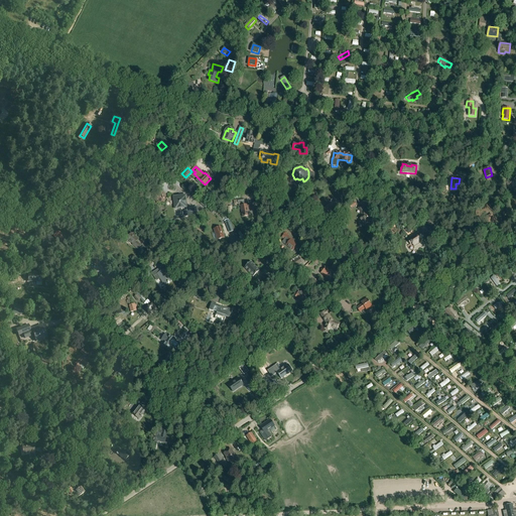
[(106,188),(108,190),(109,189),(111,191),(116,187),(112,182),(110,183),(109,182),(107,184),(108,186),(106,188)]
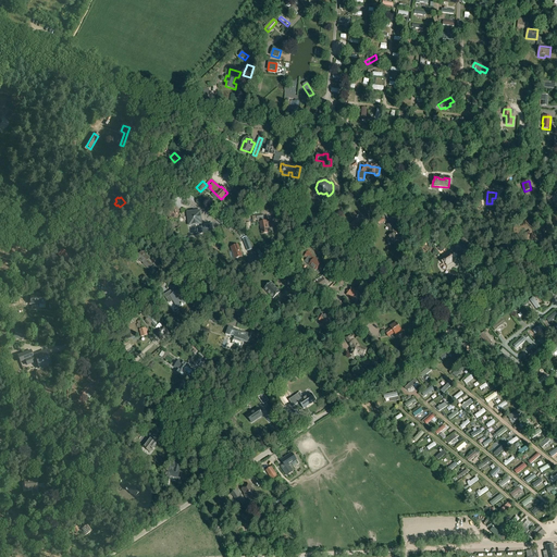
[(201,212),(188,214),(190,226),(201,225),(202,225),(201,212)]
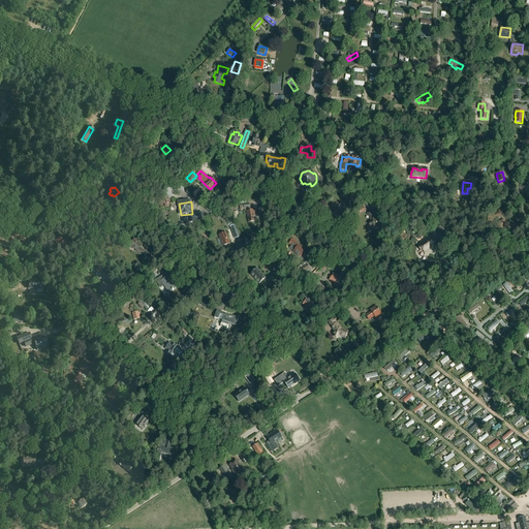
[(337,210),(334,212),(336,214),(339,217),(341,214),(343,213),(342,212),(343,211),(344,212),(347,208),(342,203),(338,206),(340,208),(339,209),(338,209),(337,210)]
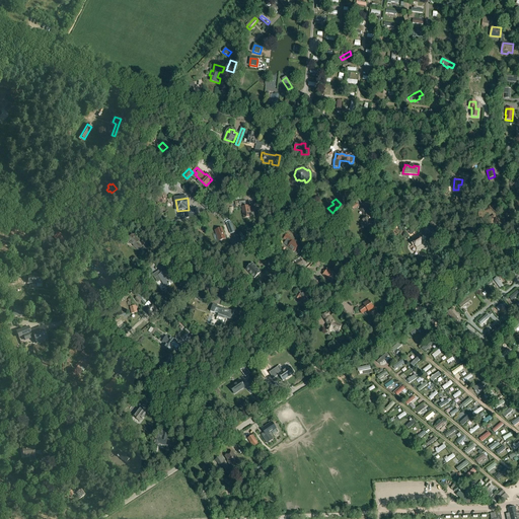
[(251,206),(242,207),(244,218),(250,217),(249,210),(251,210),(251,206)]
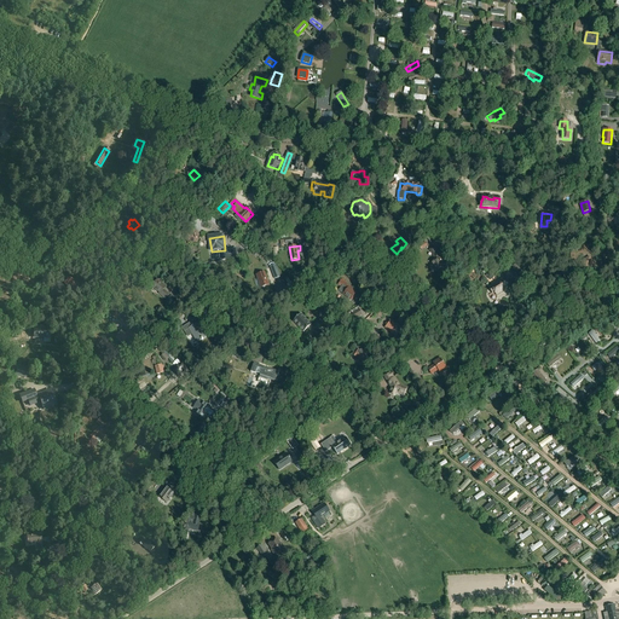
[(432,255),(433,254),(435,260),(432,262),(433,265),(429,266),(432,270),(434,268),(435,270),(444,265),(439,258),(439,256),(434,247),(429,249),(432,255)]
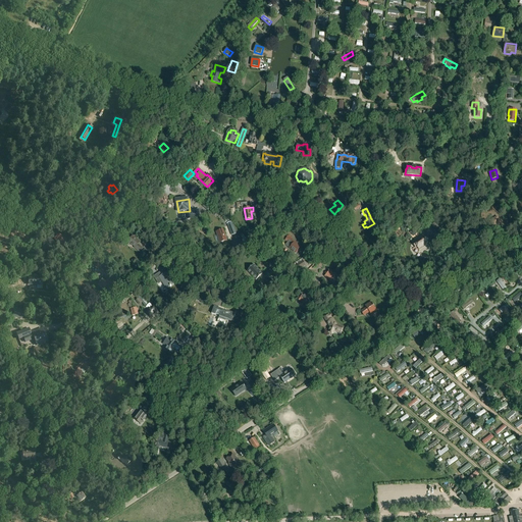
[(190,211),(189,211),(189,212),(187,213),(187,219),(201,217),(200,209),(190,211)]
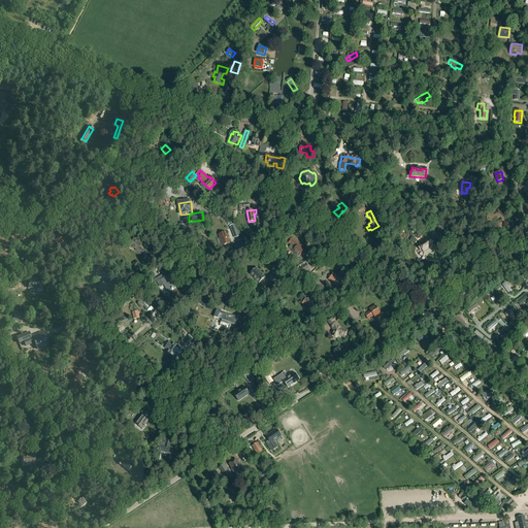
[(496,222),(499,229),(506,226),(502,220),(496,222)]
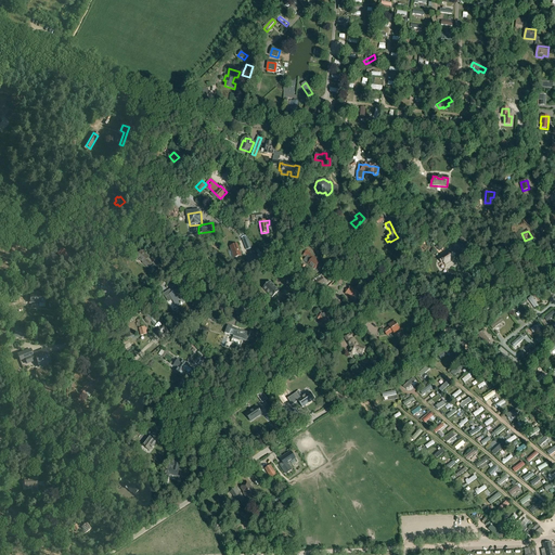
[(459,240),(465,248),(465,247),(466,248),(470,246),(469,245),(469,244),(467,241),(468,240),(465,235),(459,240)]
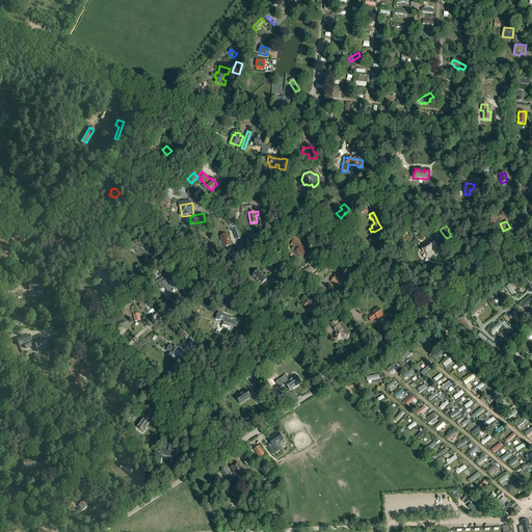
[(236,240),(241,238),(240,235),(237,228),(232,230),(236,240)]
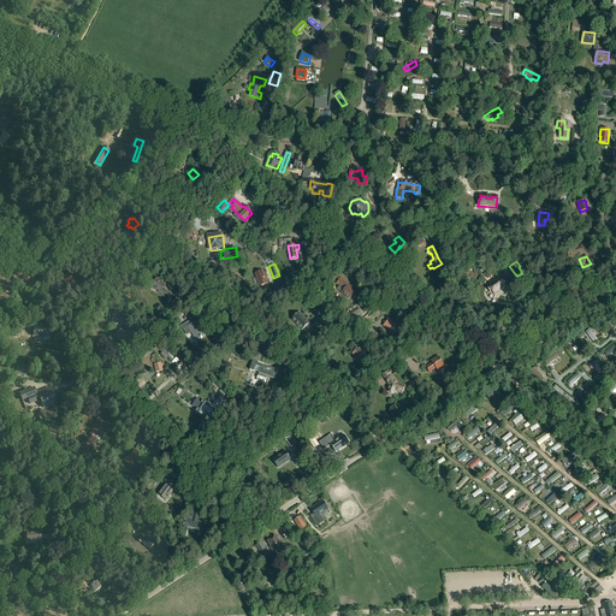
[(268,283),(264,271),(255,274),(260,286),(268,283)]
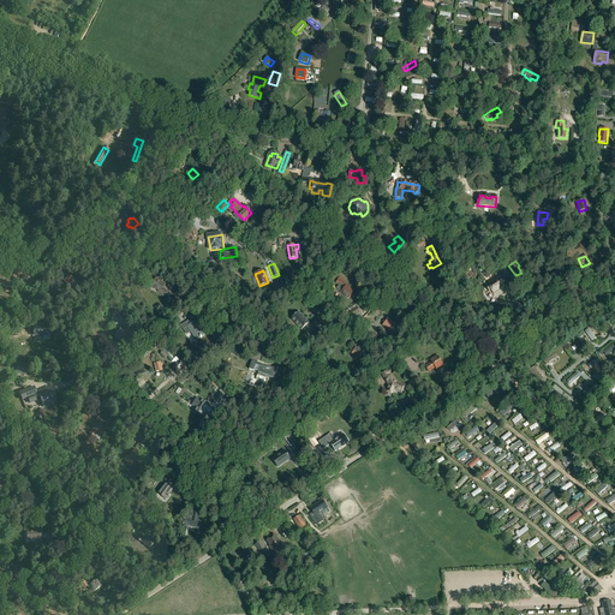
[(69,276),(65,282),(75,288),(78,282),(69,276)]
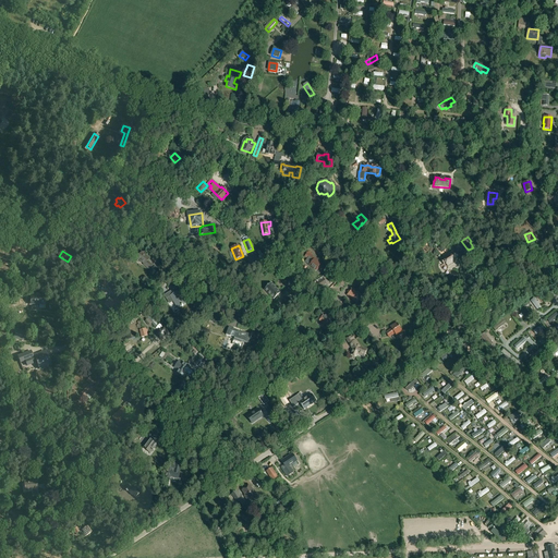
[(316,270),(322,264),(317,261),(318,259),(313,256),(314,255),(308,252),(304,257),(308,259),(310,257),(314,261),(310,266),(316,270)]
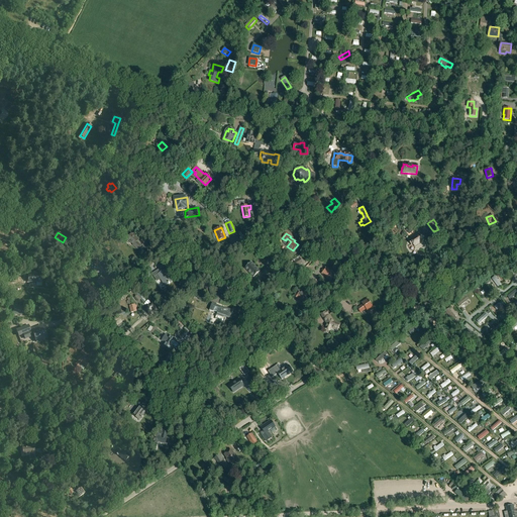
[(127,239),(133,244),(132,245),(138,250),(141,246),(136,242),(138,239),(132,234),(127,239)]
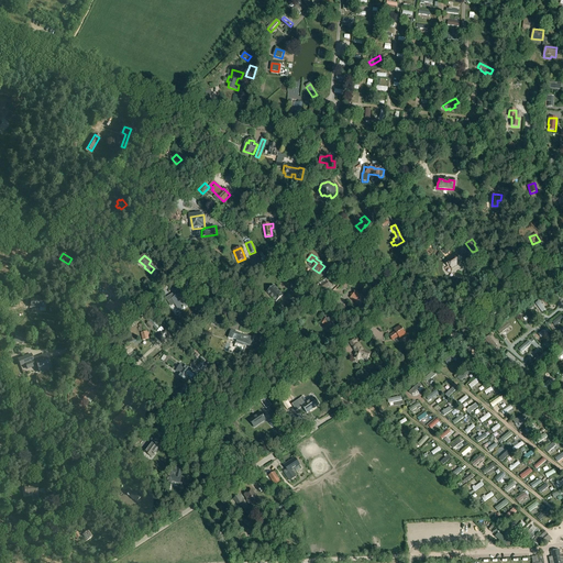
[(450,266),(451,268),(461,263),(457,256),(445,263),(448,267),(450,266)]
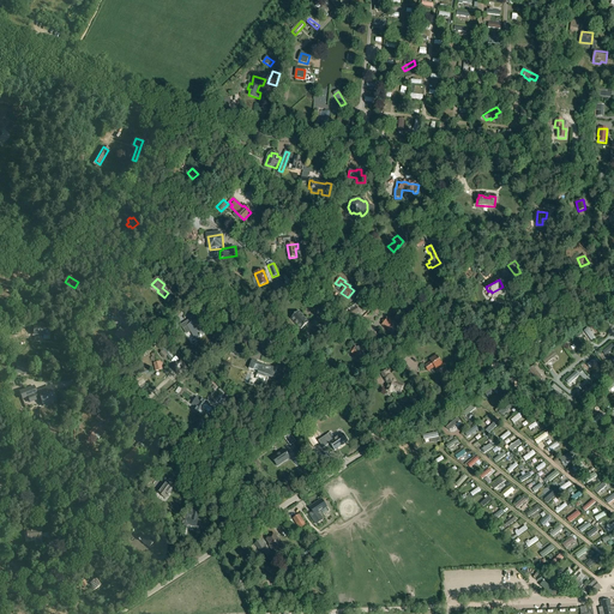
[(115,317),(124,306),(120,304),(112,314),(115,317)]
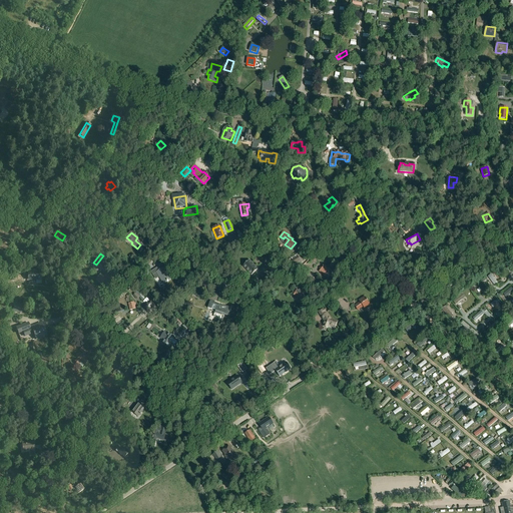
[(292,268),(301,262),(298,255),(292,260),(291,259),(288,261),(289,262),(288,263),(292,268)]
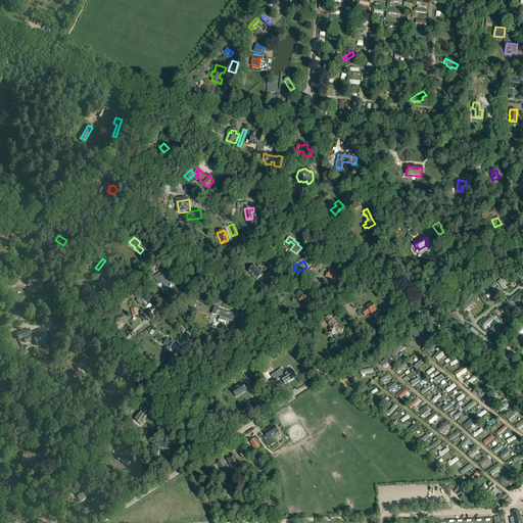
[(102,270),(109,276),(112,271),(106,265),(102,270)]
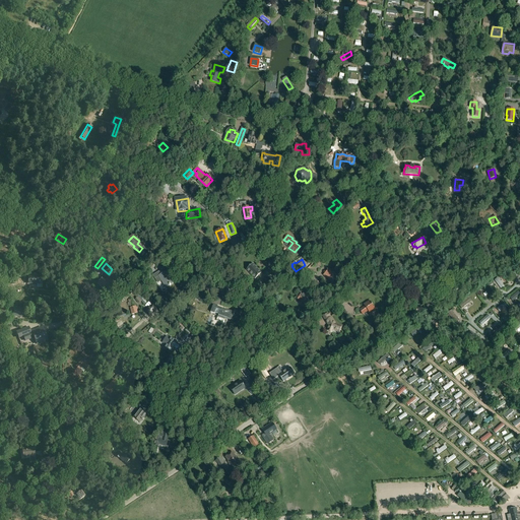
[(255,279),(262,273),(253,264),(247,270),(255,279)]
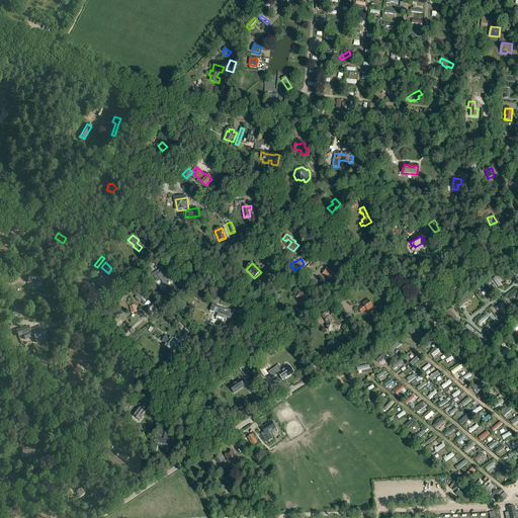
[(118,266),(131,276),(134,272),(132,270),(131,272),(125,267),(125,268),(122,266),(119,264),(118,266)]
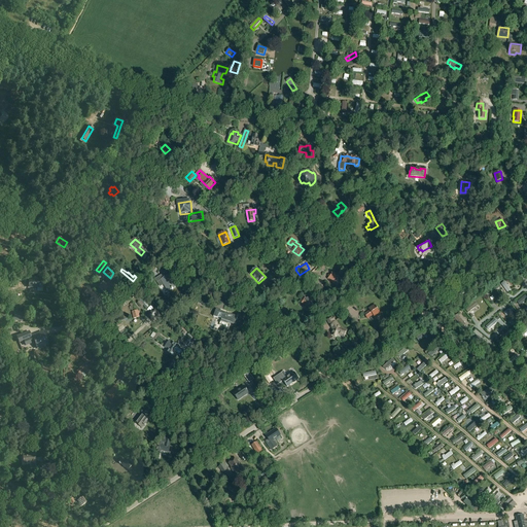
[(175,286),(171,279),(174,276),(173,274),(169,276),(168,275),(161,280),(166,287),(169,290),(175,286)]
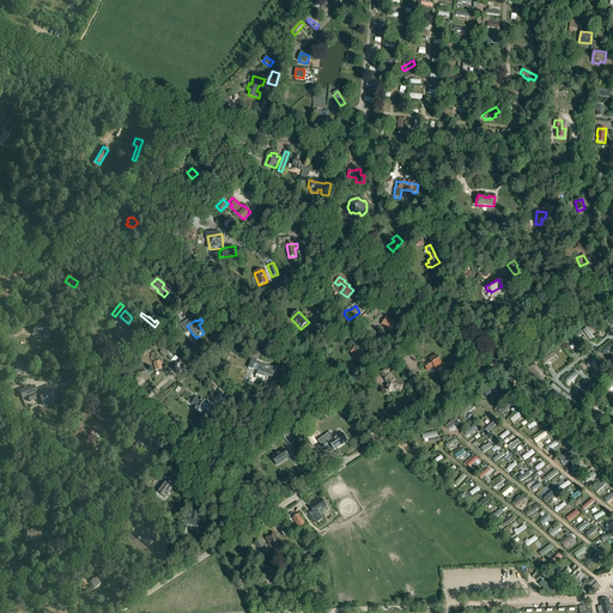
[(393,323),(387,319),(382,325),(388,331),(392,334),(396,329),(395,329),(399,326),(394,322),(393,323)]
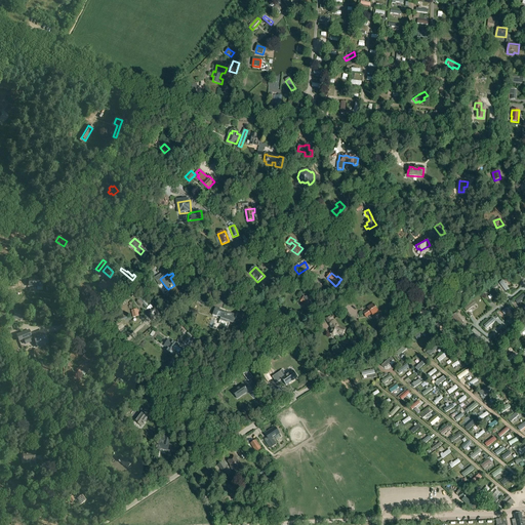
[(30,286),(42,286),(42,278),(30,278),(30,286)]
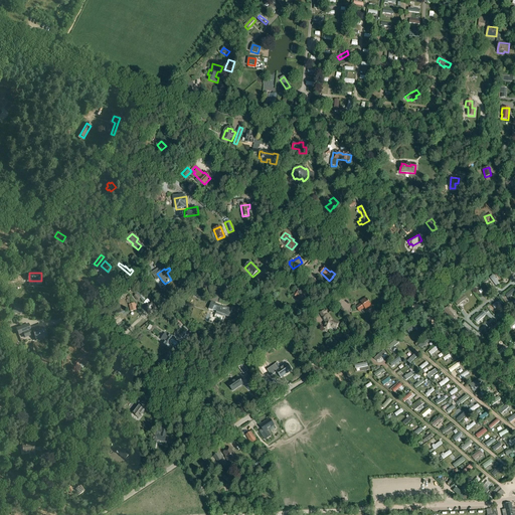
[(113,276),(109,273),(105,278),(102,276),(97,282),(103,287),(105,283),(107,284),(113,276)]
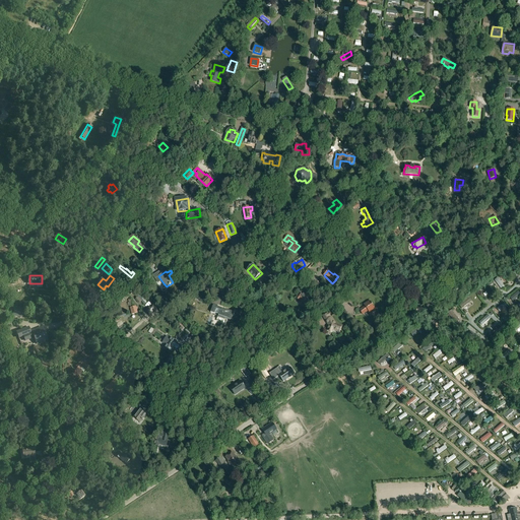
[(495,280),(501,288),(504,286),(498,278),(495,280)]
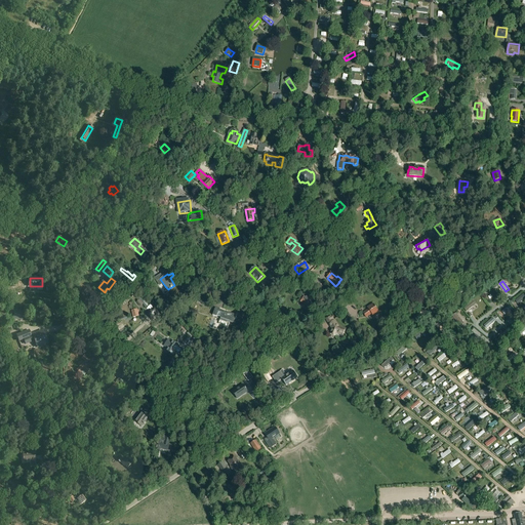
[(347,294),(360,286),(358,283),(355,285),(353,282),(346,287),(347,289),(345,290),(346,291),(345,292),(346,293),(347,294)]
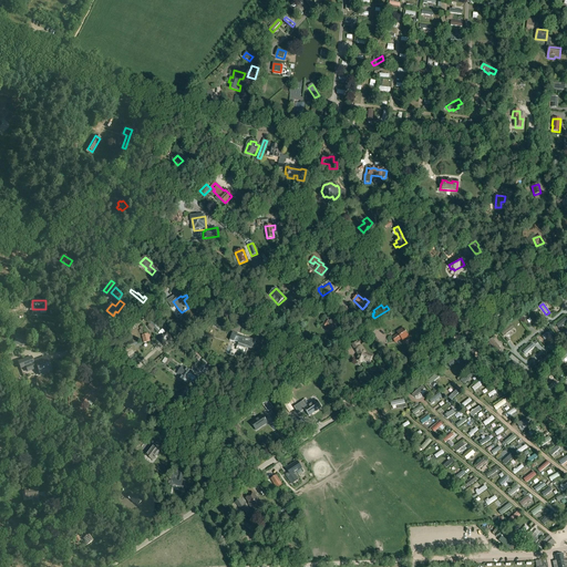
[(532,313),(528,317),(535,326),(538,323),(532,313)]
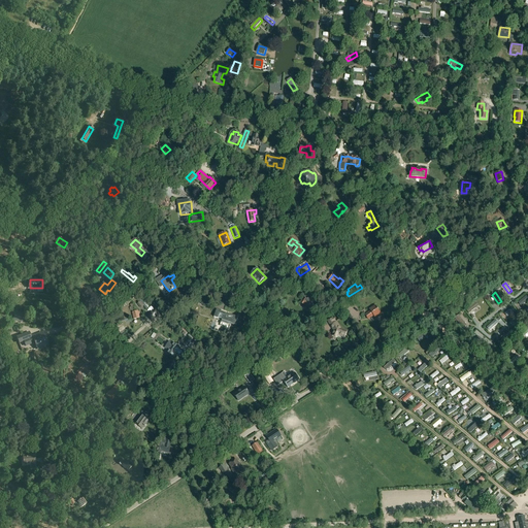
[(309,302),(307,301),(309,298),(306,296),(301,303),(303,305),(304,304),(309,308),(312,304),(311,304),(312,303),(310,302),(309,302)]
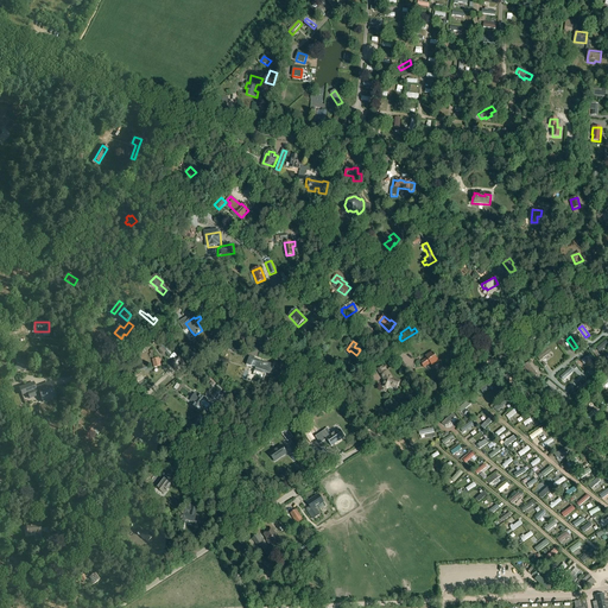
[(600,353),(607,346),(607,341),(597,349),(600,353)]
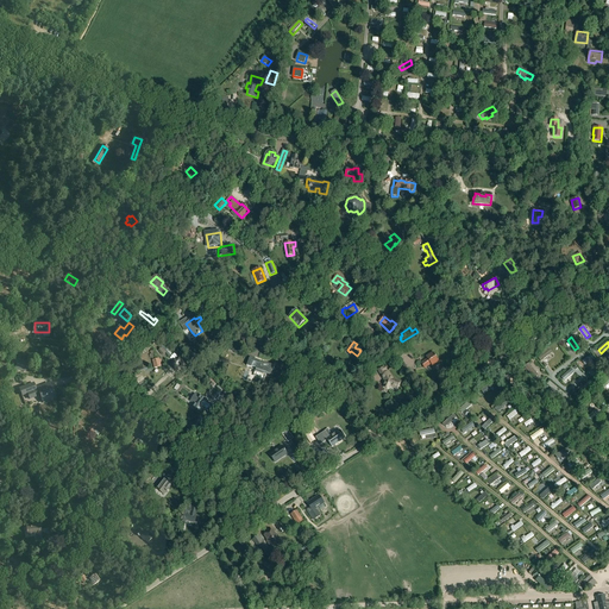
[(157,352),(163,359),(169,355),(164,347),(157,352)]
